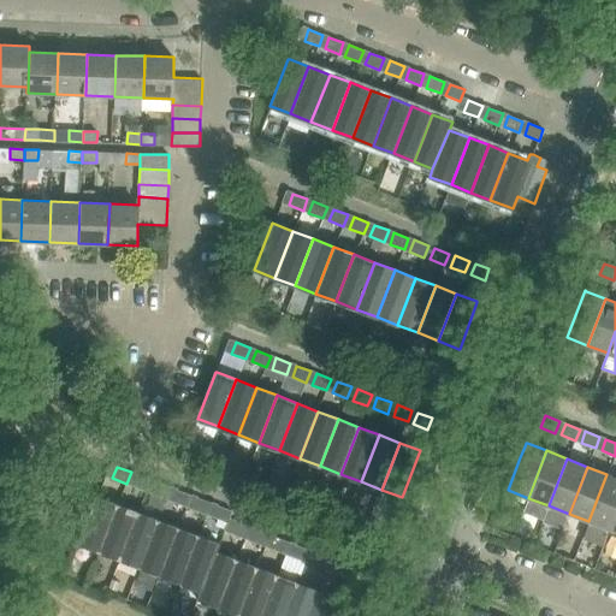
[(152,480),(137,474),(132,486),(147,491),(152,480)]
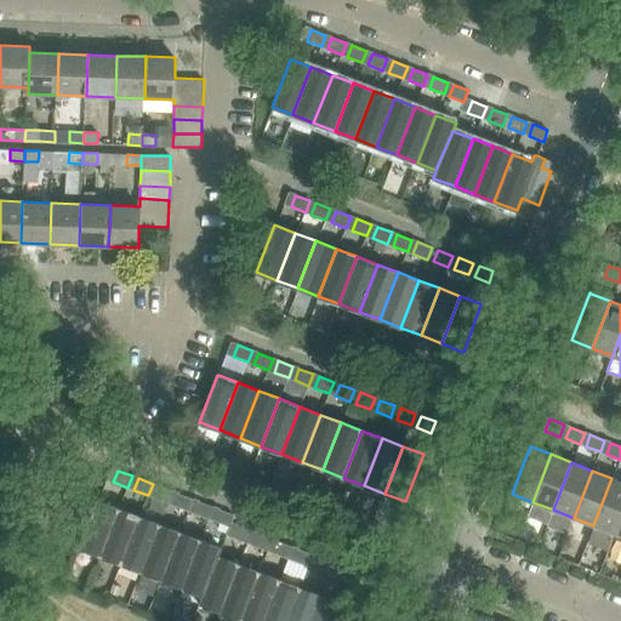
[(620,514),(620,480),(611,478),(593,525),(614,534),(620,514)]
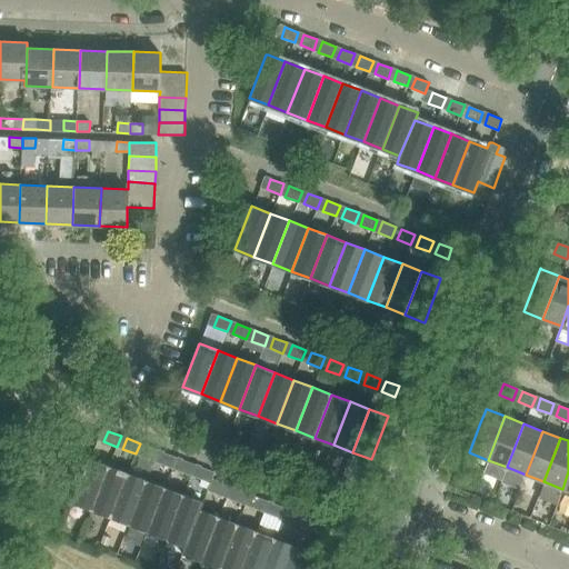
[(159,450),(146,446),(141,456),(155,461),(159,450)]
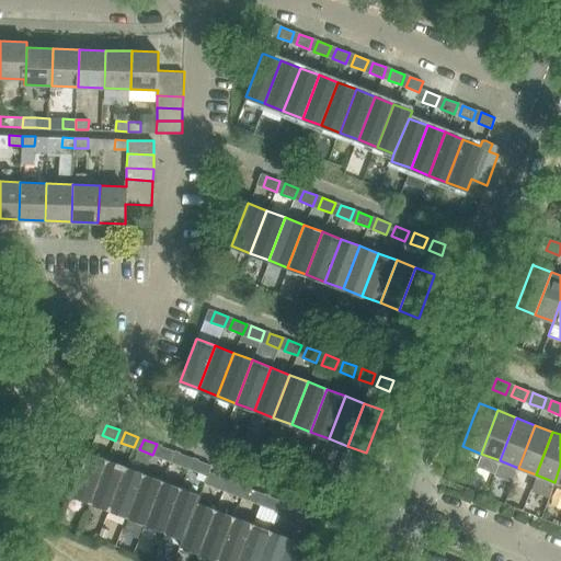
[(174,451),(161,446),(158,457),(171,461),(174,451)]
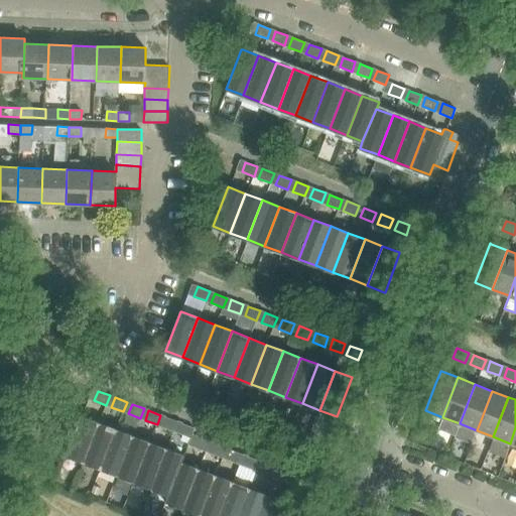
[(66,455),(67,456),(83,462),(98,422),(82,416),(81,415),(66,455)]
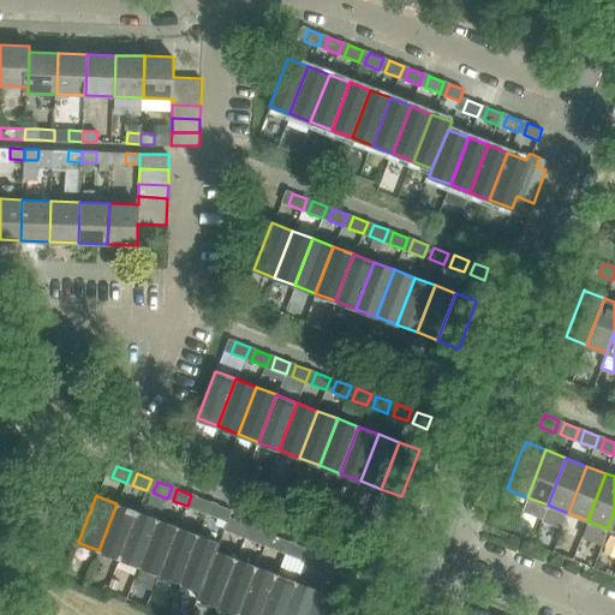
[(212,502),(197,497),(193,508),(208,514),(212,502)]
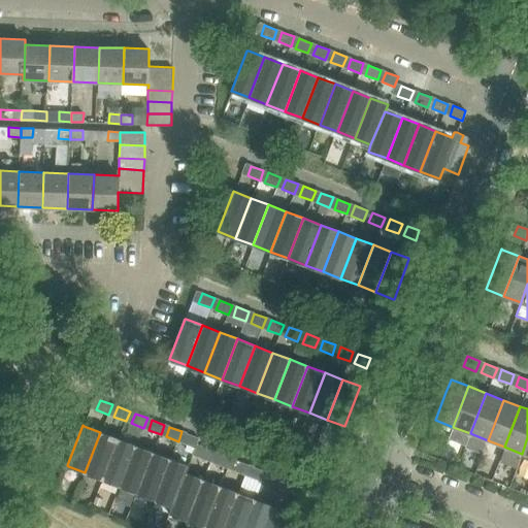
[(118,438),(100,432),(85,472),(102,479),(118,438)]
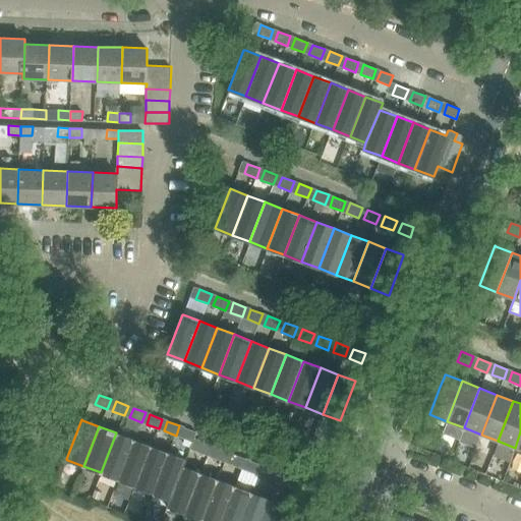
[(192,442),(193,439),(196,432),(184,427),(180,437),(192,442)]
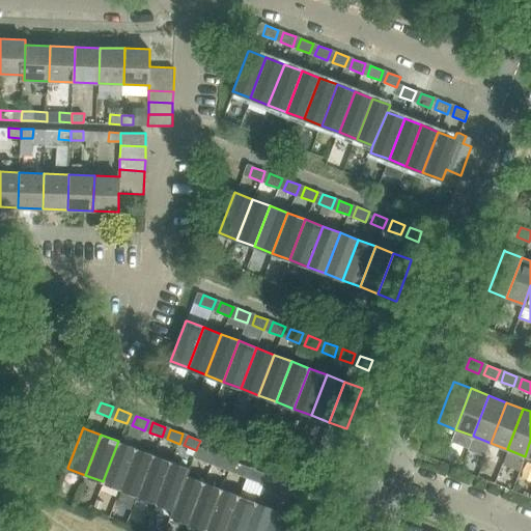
[(118,441),(103,481),(120,488),(136,448),(118,441)]
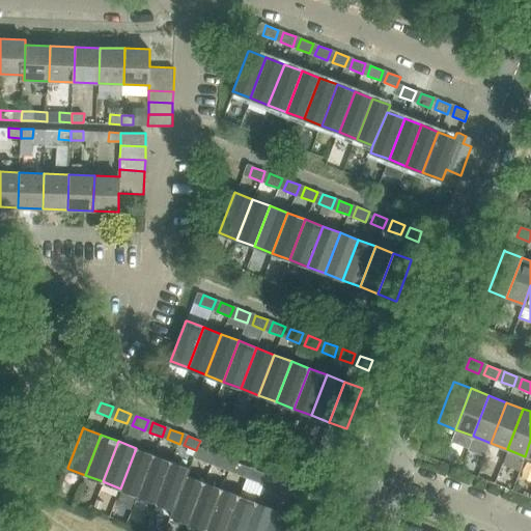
[(155,455),(136,448),(120,488),(138,496),(155,455)]
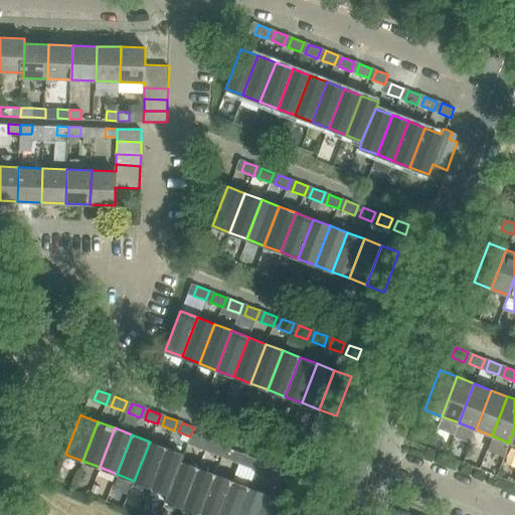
[(205,450),(209,441),(197,436),(193,446),(205,450)]
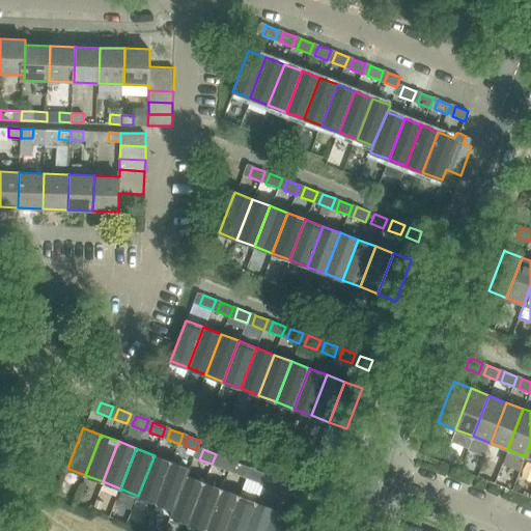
[(155,455),(138,496),(157,502),(172,462),(155,455)]
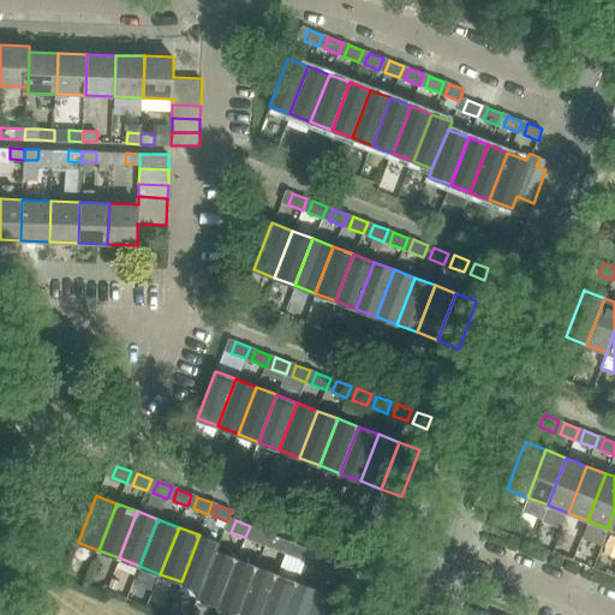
[(270,533),(256,529),(251,539),(266,545),(270,533)]
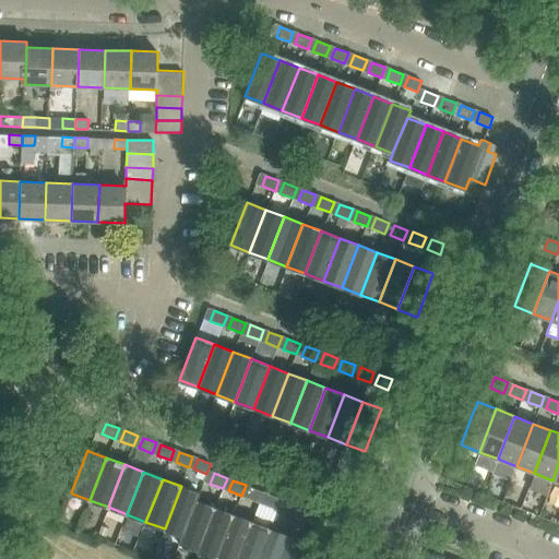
[(200,494),(181,486),(165,528),(181,535),(179,543),(180,543),(197,500),(200,494)]
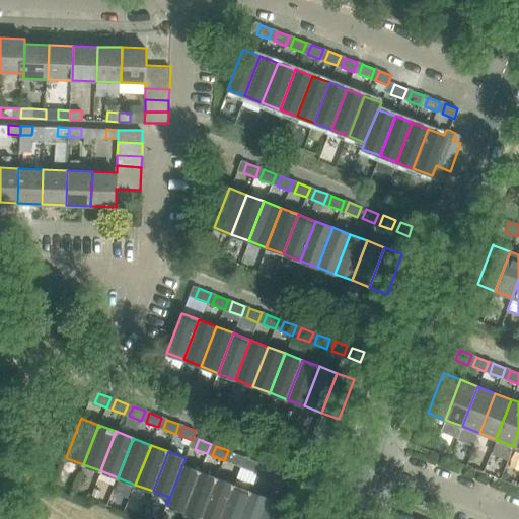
[(244,457),(232,452),(229,462),(241,466),(244,457)]
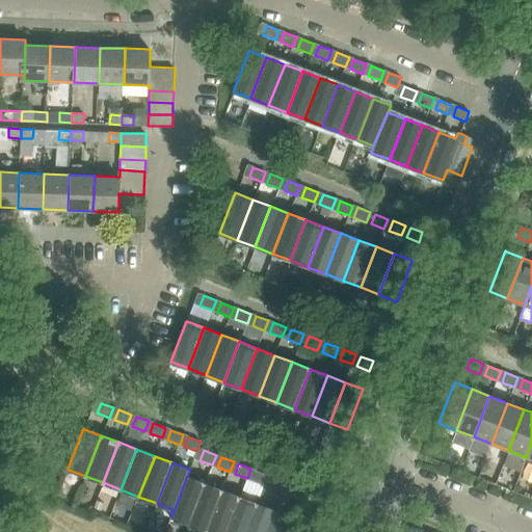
[(268,475),(256,471),(253,480),(265,485),(268,475)]
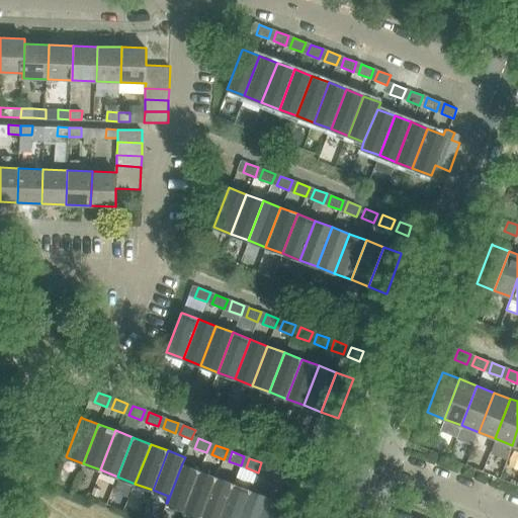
[(167,503),(184,510),(199,470),(182,463),(167,503)]
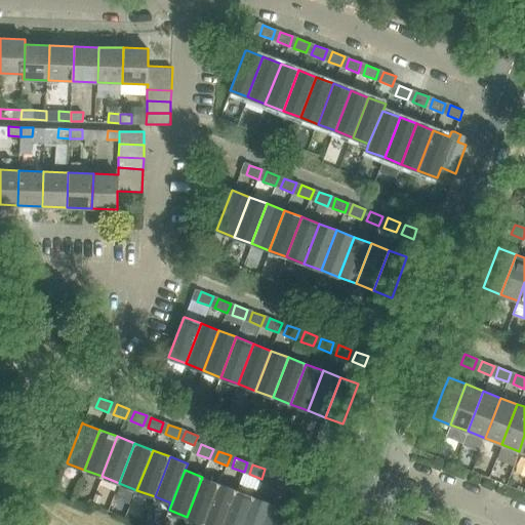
[(282,476),(270,471),(266,481),(278,485),(282,476)]
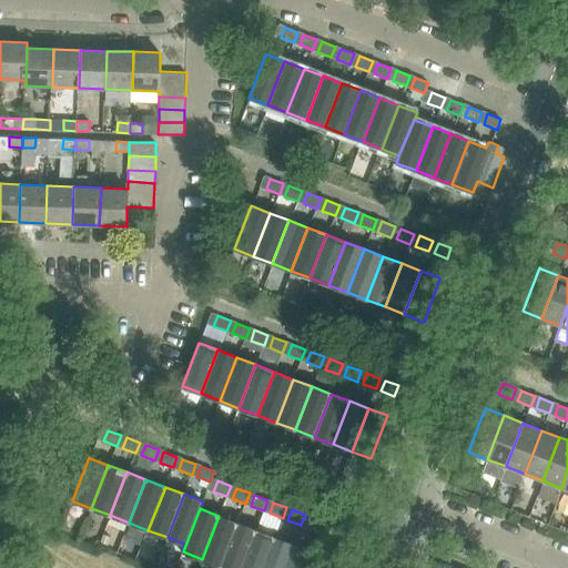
[(237,523),(219,516),(202,559),(221,566),(237,523)]
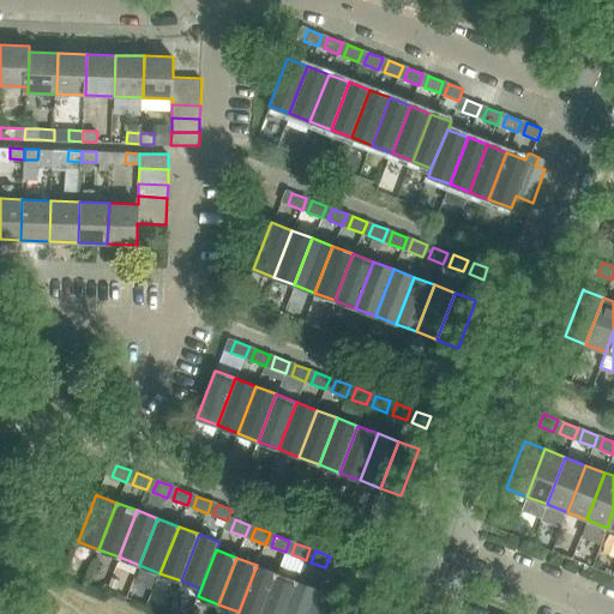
[(331,570),(345,576),(350,564),(336,559),(331,570)]
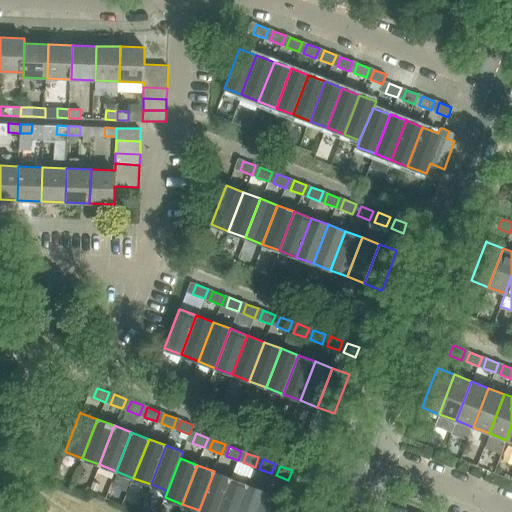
[(214,471),(199,510),(202,511),(217,511),(231,478),(214,471)]
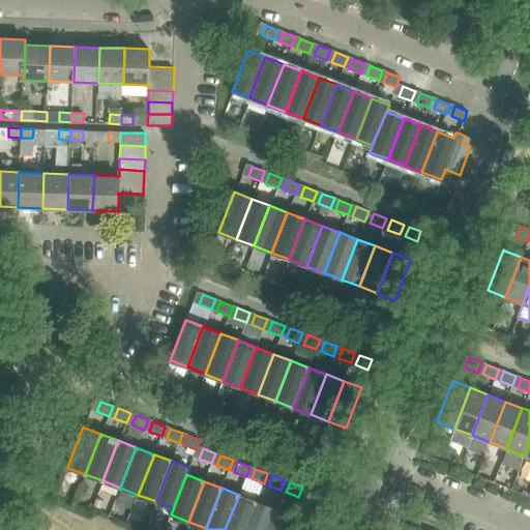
[(245,529),(257,501),(239,495),(225,529),(245,529)]
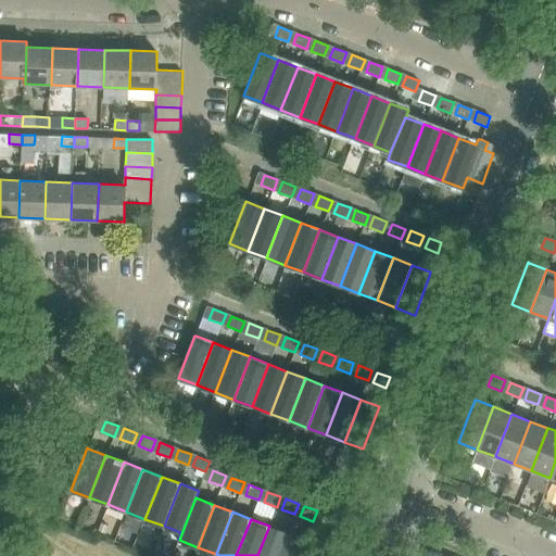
[(269,526),(257,555),(278,555),(288,533),(269,526)]
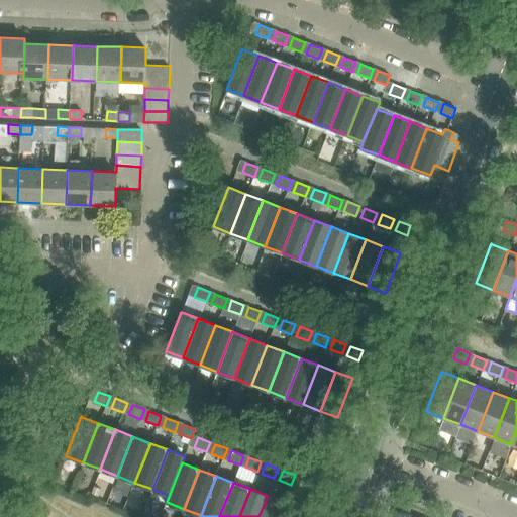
[(279,516),(285,503),(268,496),(259,516),(279,516)]
